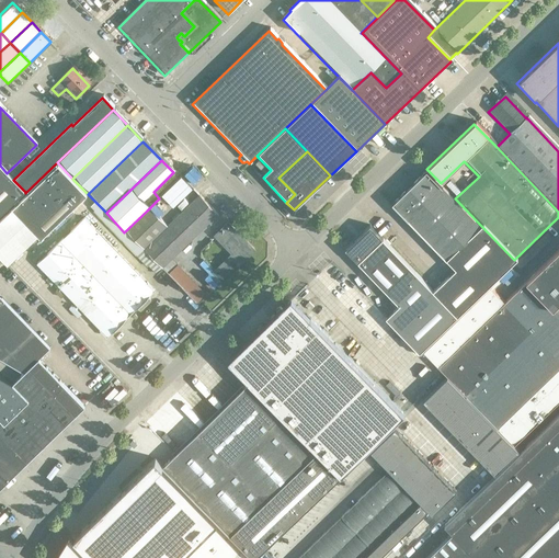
[(263,175),(267,170),(259,161),(253,166),(263,175)]
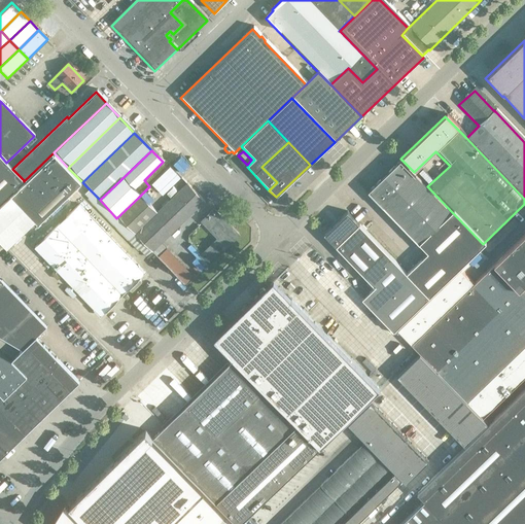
[(20,189),(46,219),(81,186),(54,156),(20,189)]
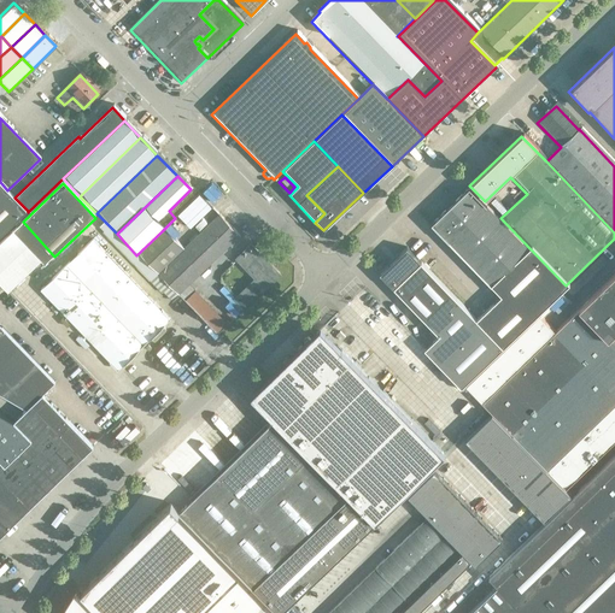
[(0,236),(25,213),(0,186),(0,236)]
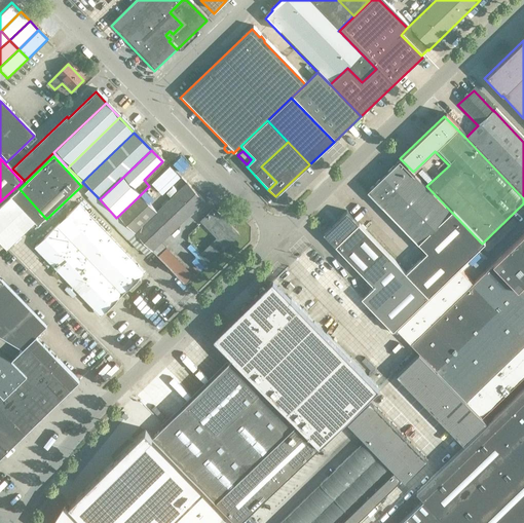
[(451,212),(448,215),(398,162),(366,193),(425,255),(404,275),(427,299),(483,245),(482,244),(451,212)]
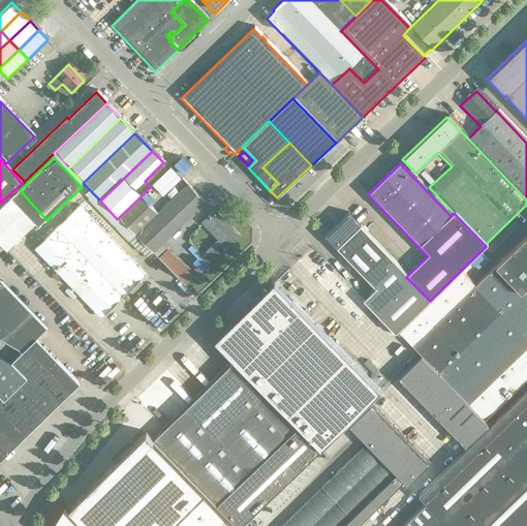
[(165,251),(165,250),(160,246),(195,213),(204,205),(186,186),(157,215),(143,200),(142,200),(138,198),(117,219),(134,237),(151,254),(152,254),(152,255),(156,259),(157,259),(165,251)]
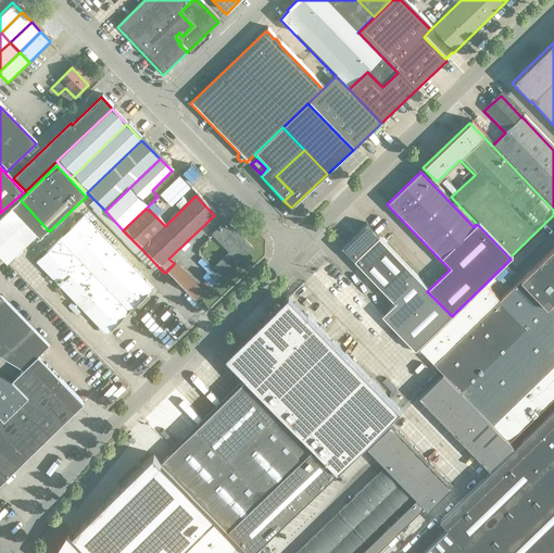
[(49,231),(21,200),(0,220),(0,260),(5,265),(36,236),(40,240),(49,231)]
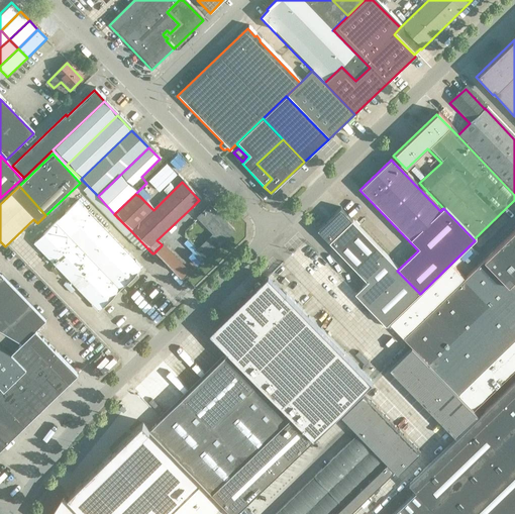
[(85,196),(91,190),(88,186),(81,193),(85,196)]
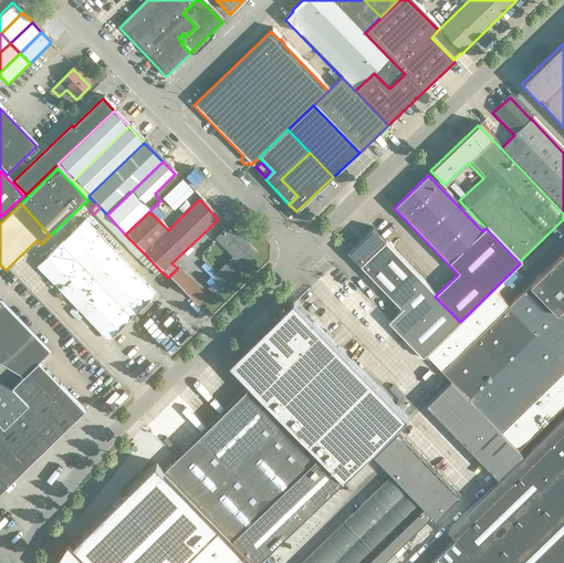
[(60,246),(129,319),(135,313),(139,316),(149,306),(147,302),(154,295),(83,222),(60,246)]
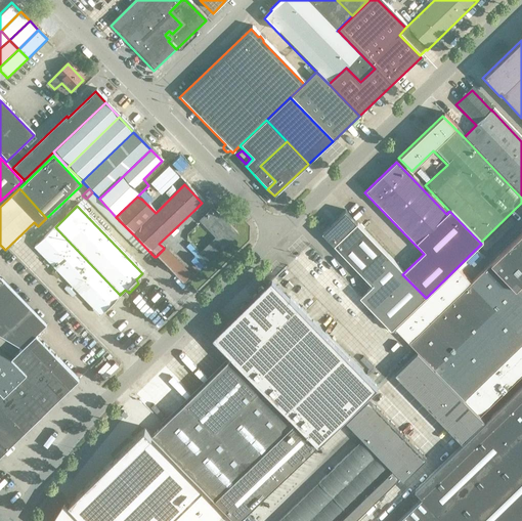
[(234,236),(211,212),(201,222),(217,240),(199,256),(206,263),(234,236)]
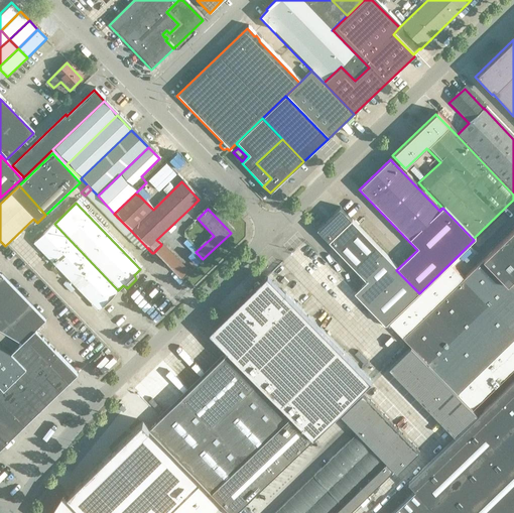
[(360,302),(384,327),(417,294),(419,293),(396,270),(339,210),(315,231),(366,283),(353,295),(360,302)]
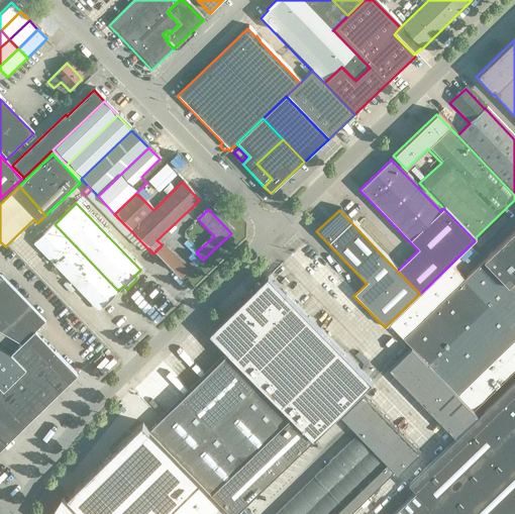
[(498,233),(508,226),(505,222),(495,229),(498,233)]
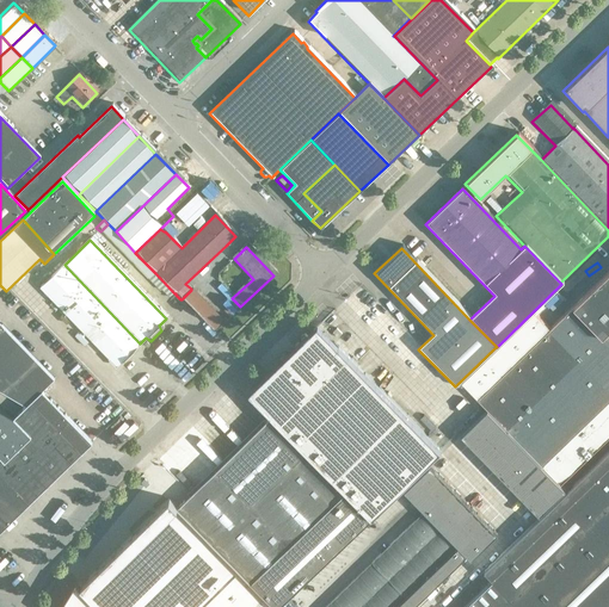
[(140,344),(65,265),(38,290),(63,315),(59,320),(65,327),(69,322),(115,369),(140,344)]
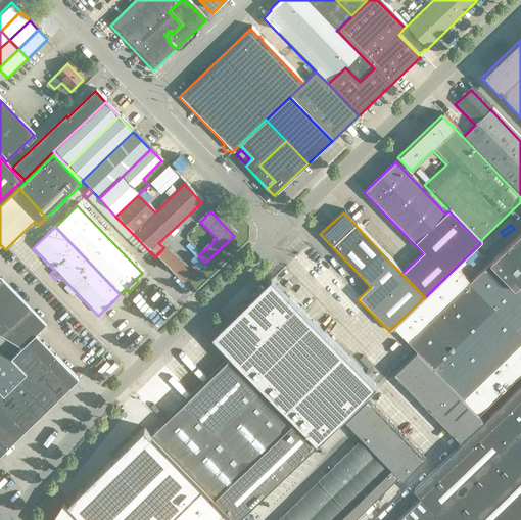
[(145,258),(150,252),(150,251),(149,251),(133,234),(126,241),(136,251),(137,250),(145,258)]
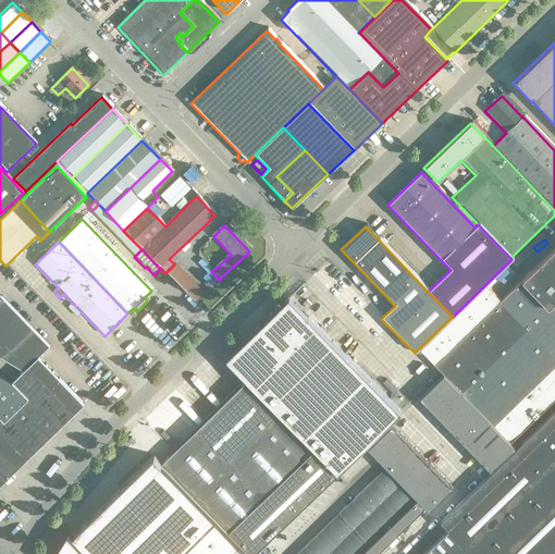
[(485,287),(419,351),(508,444),(554,398),(554,250),(500,304),(485,287)]
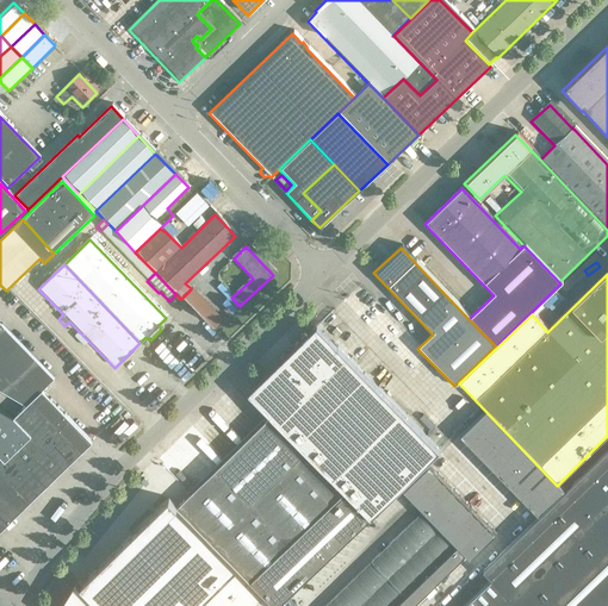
[(407,341),(365,297),(349,311),(396,360),(407,350),(402,345),(407,341)]
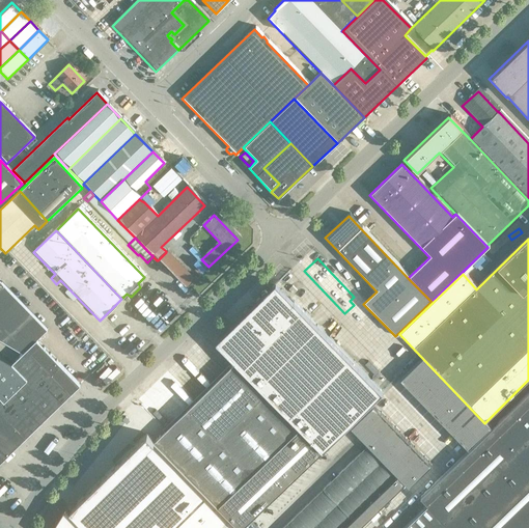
[(488,261),(470,275),(476,282),(482,278),(478,273),(490,265),(488,261)]
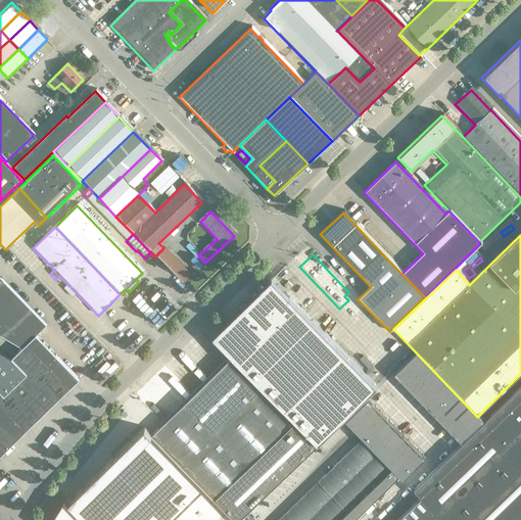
[(21,267),(33,279),(36,275),(26,264),(21,267)]
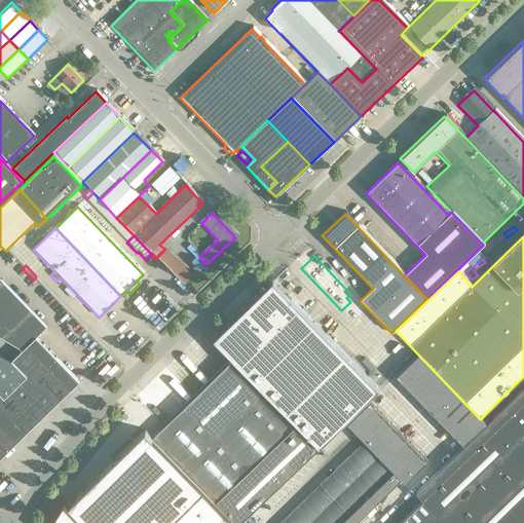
[(204,277),(210,273),(202,265),(197,270),(204,277)]
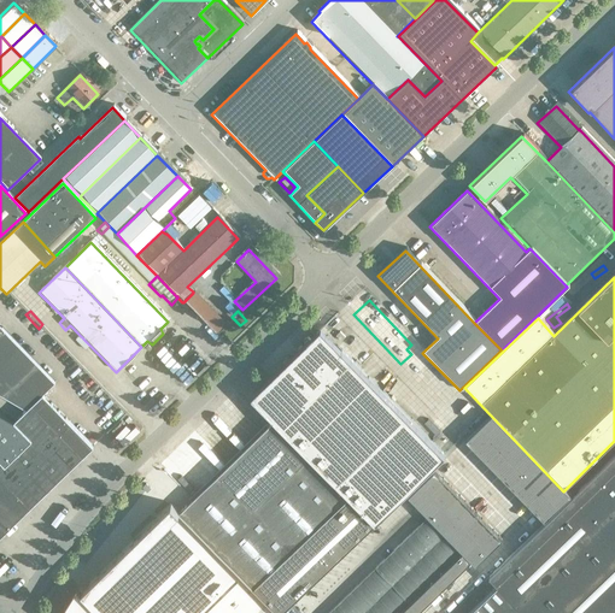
[(0,348),(10,340),(0,330),(0,348)]
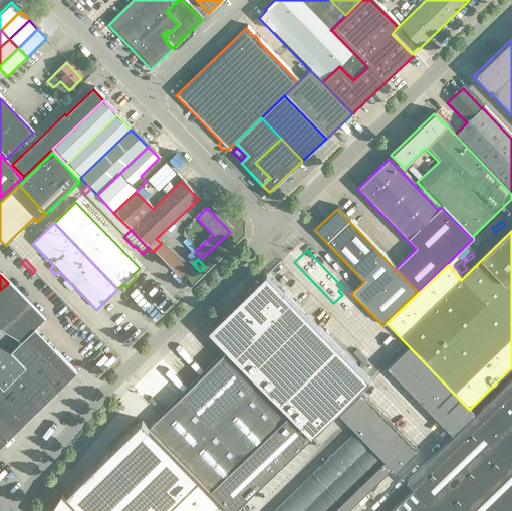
[(235,510),(310,440),(368,381),(282,294),(265,276),(207,332),(211,336),(226,352),(149,428),(227,509),(228,510),(235,510)]
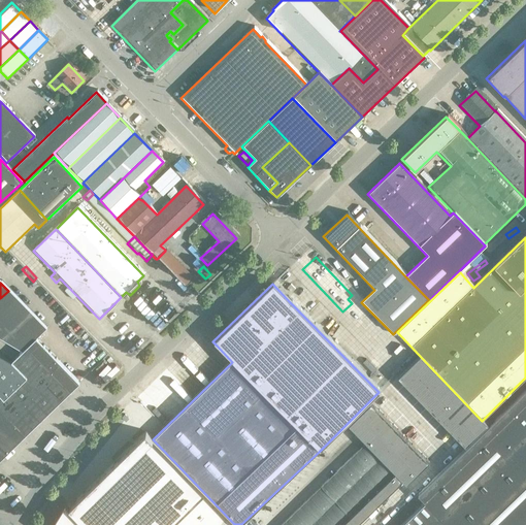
[(8,291),(0,298),(0,339),(21,353),(10,363),(0,356),(0,460),(46,416),(54,408),(78,385),(35,339),(45,330),(8,291)]
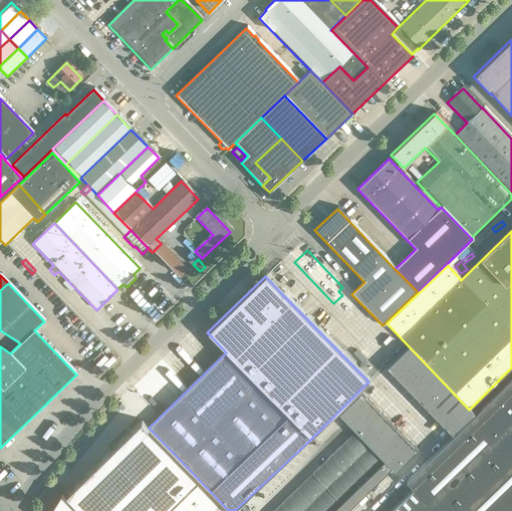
[(60,307),(52,316),(60,323),(68,314),(60,307)]
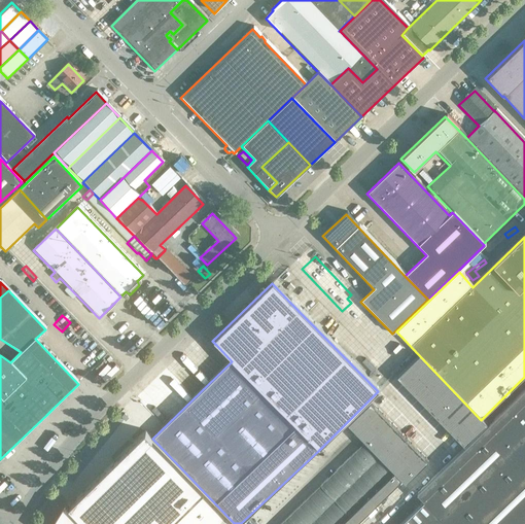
[(372,324),(364,332),(369,337),(376,329),(372,324)]
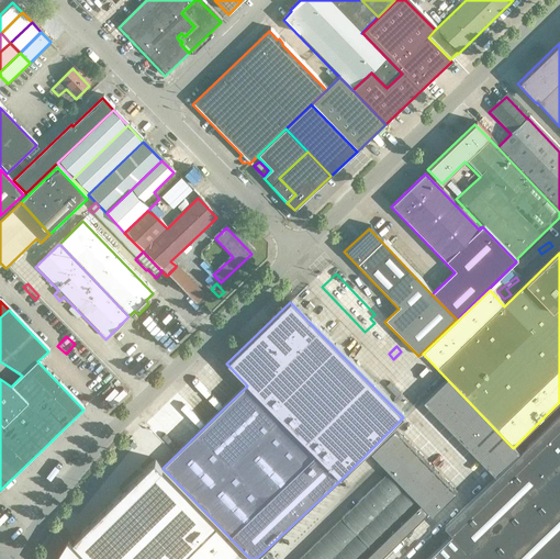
[(382,361),(379,365),(387,373),(390,369),(382,361)]
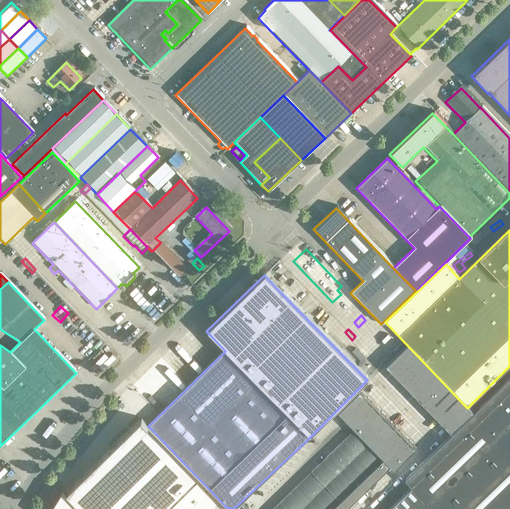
[(407,347),(385,368),(450,435),(472,414),(407,347)]
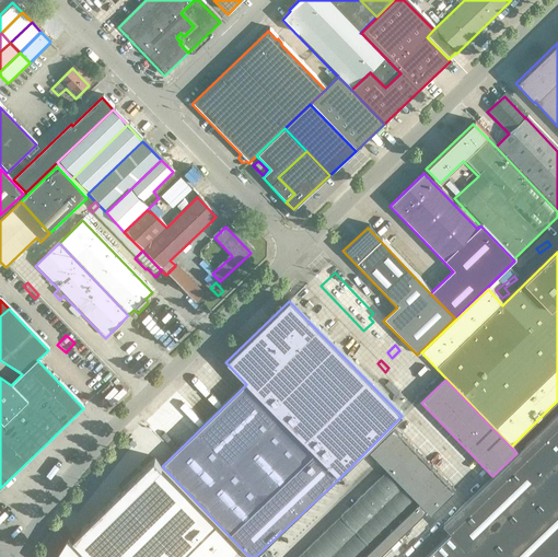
[(557,556),(557,414),(441,526),(449,534),(426,556),(557,556)]
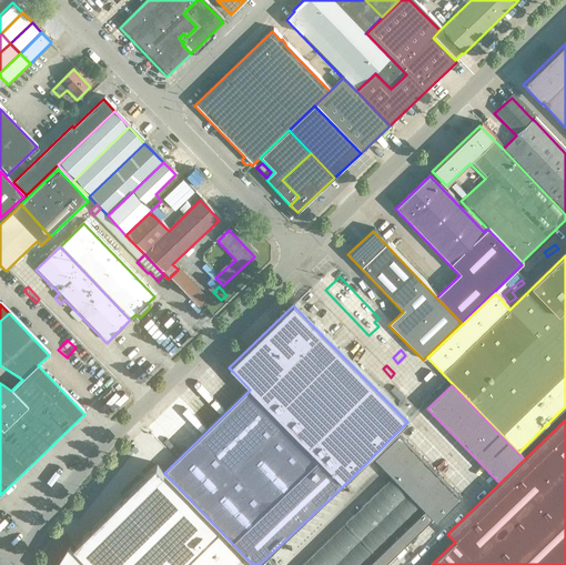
[(398,436),(374,460),(436,523),(460,500),(398,436)]
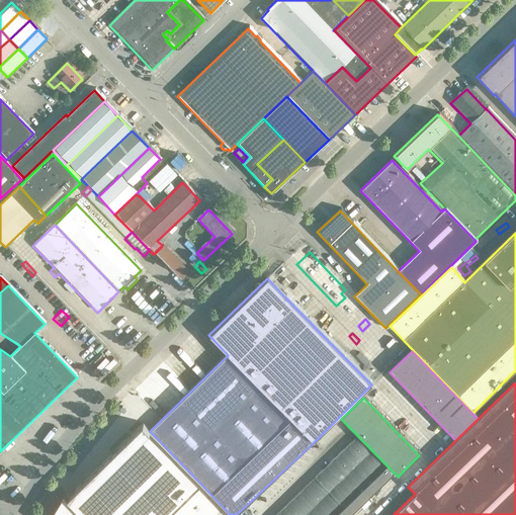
[(62,494),(49,514),(227,514),(229,513),(150,431),(148,434),(140,426),(66,499),(62,494)]
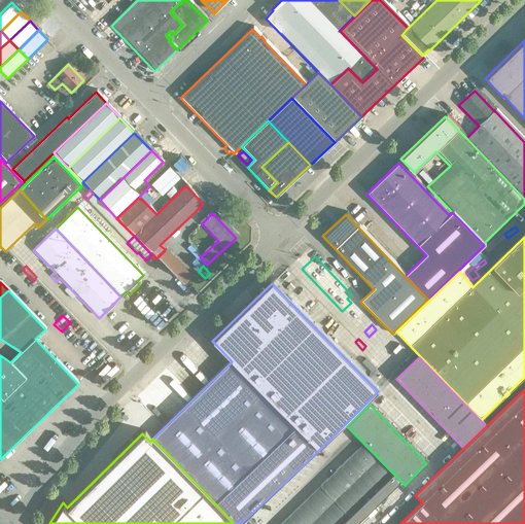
[(358,523),(400,485),(362,445),(281,523),(358,523)]
